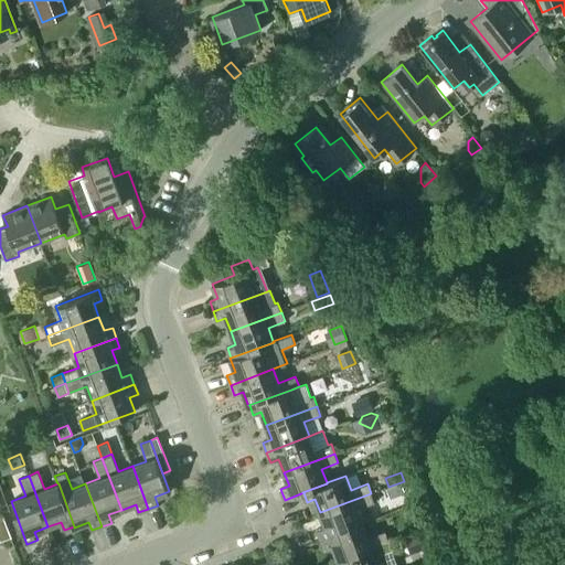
[(320,540),(363,523),(358,509),(374,503),(371,493),(320,512),(326,526),(317,530),(320,540)]
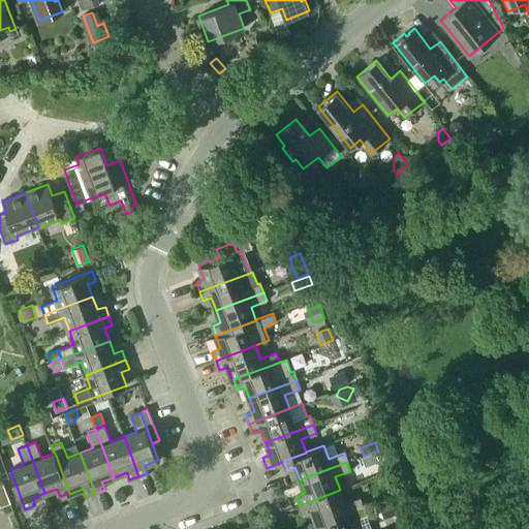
[(0,492),(5,505),(11,503),(6,490),(0,492)]
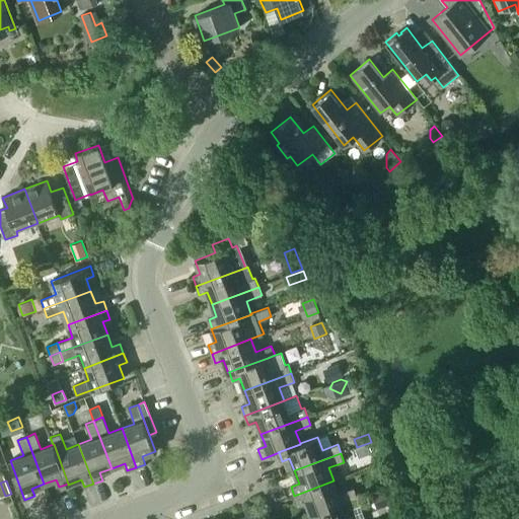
[(305,502),(310,514),(357,497),(354,488),(339,494),(334,480),(294,496),(298,505),(305,502)]
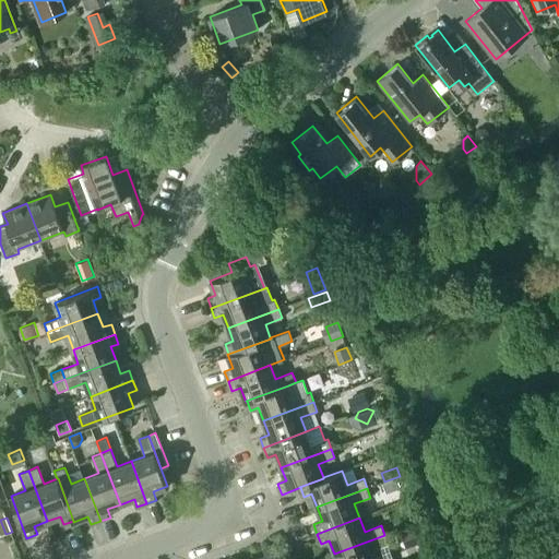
[(409,546),(420,543),(414,526),(404,530),(409,546)]
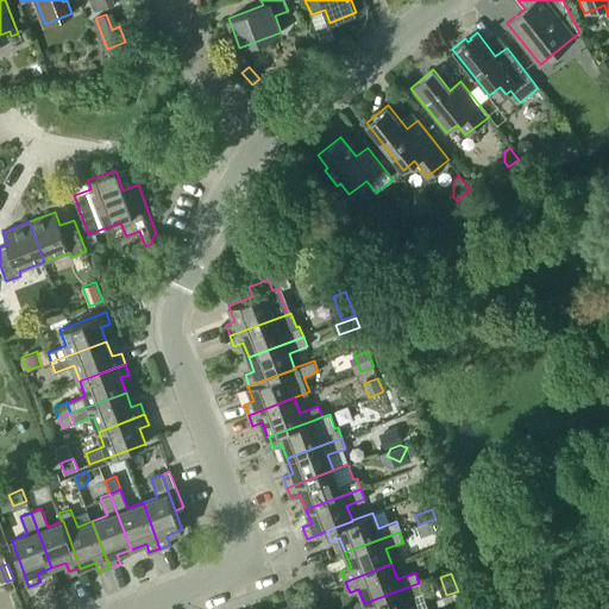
[(424,592),(419,583),(364,603),(365,608),(426,608),(426,607),(422,608),(416,595),(424,592)]
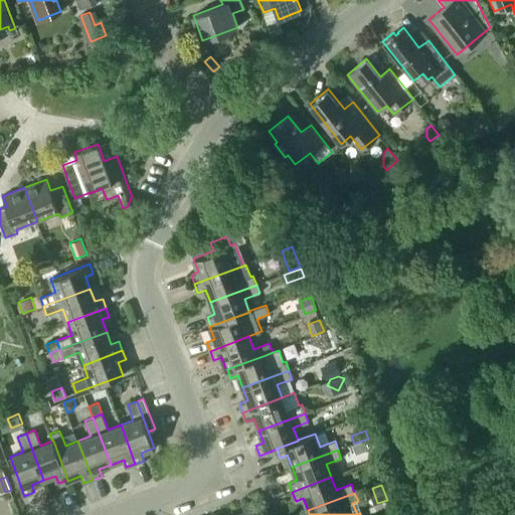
[(245,512),(237,514),(258,514),(252,501),(242,505),(245,512)]
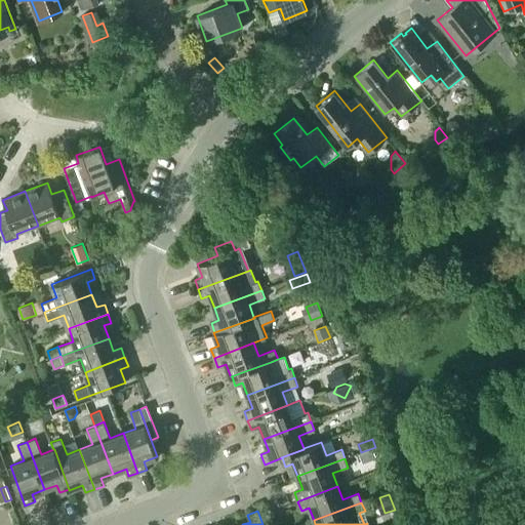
All buildings are outlined.
